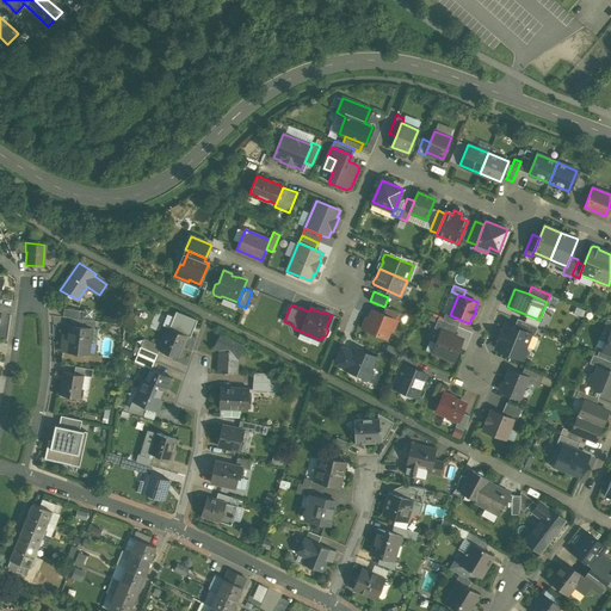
[(85,310),(65,308),(63,316),(71,318),(84,319),(85,310)]
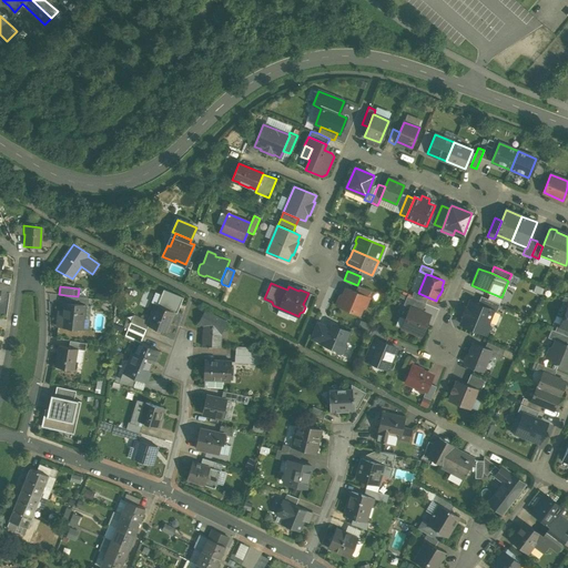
[(366,296),(346,288),(344,294),(340,296),(342,300),(338,305),(359,314),(362,308),(365,306),(364,303),(366,296)]
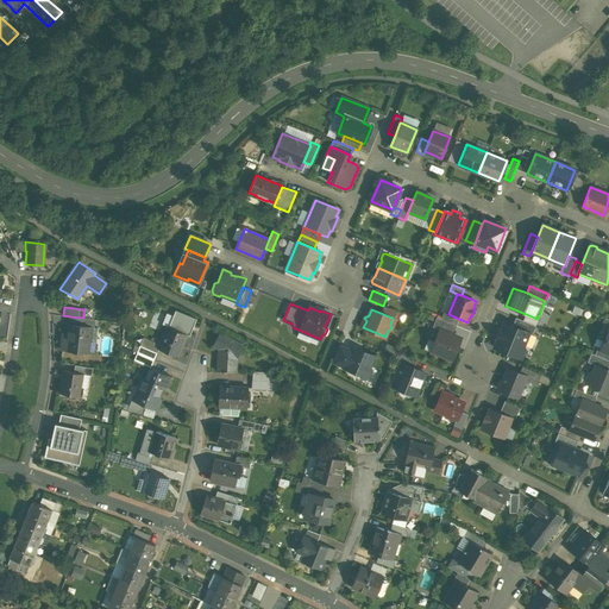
[(449,314),(444,313),(441,319),(456,326),(459,319),(449,314)]
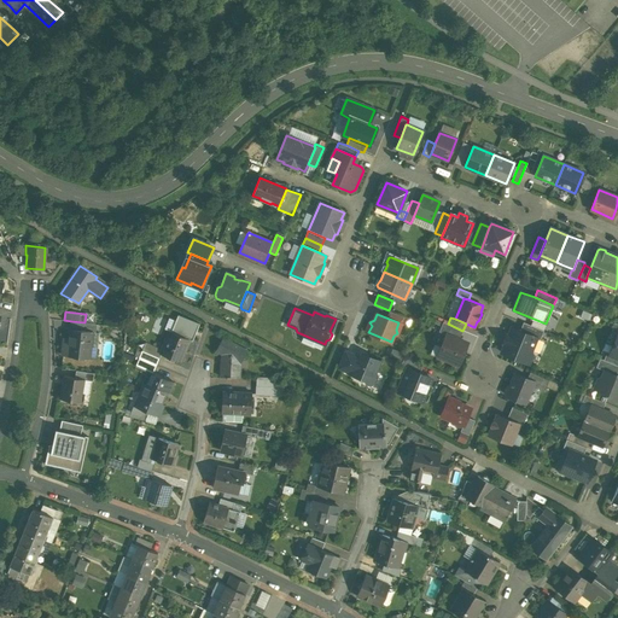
[(85,322),(71,321),(70,330),(81,331),(81,330),(92,331),(95,332),(95,324),(85,322)]
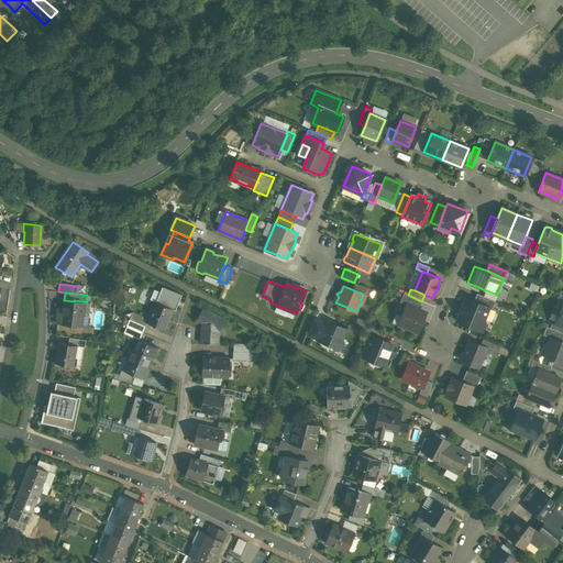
[(408,295),(404,294),(400,302),(407,305),(418,309),(421,301),(408,295)]
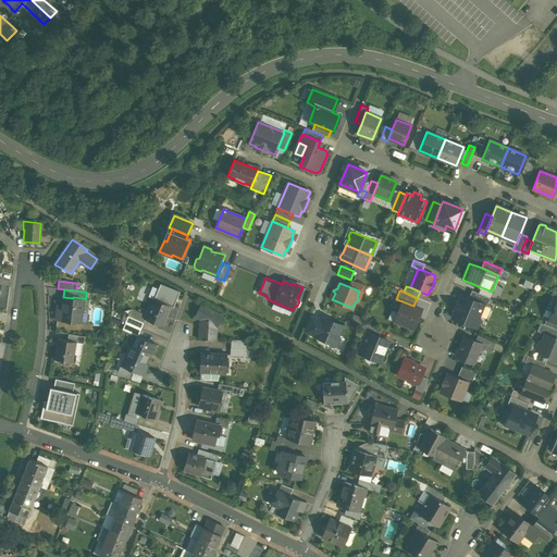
[(490,298),(472,291),(469,298),(484,305),(483,305),(486,306),(490,298)]
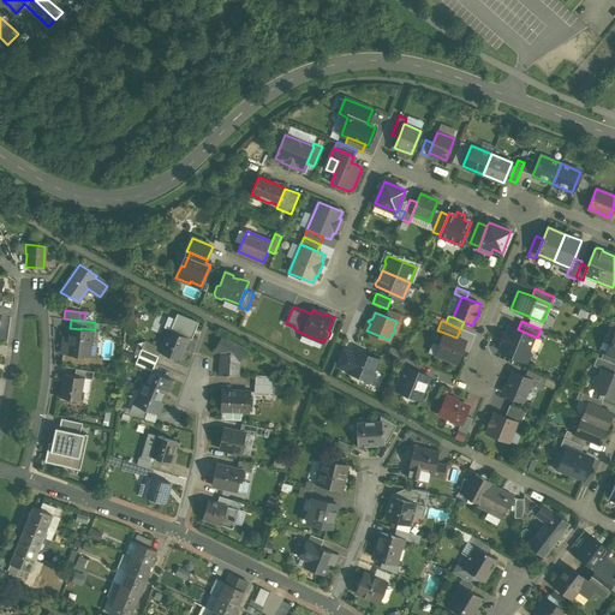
[(518,329),(509,326),(506,334),(505,334),(501,341),(502,342),(499,351),(520,359),(524,351),(529,348),(533,336),(535,336),(518,329)]
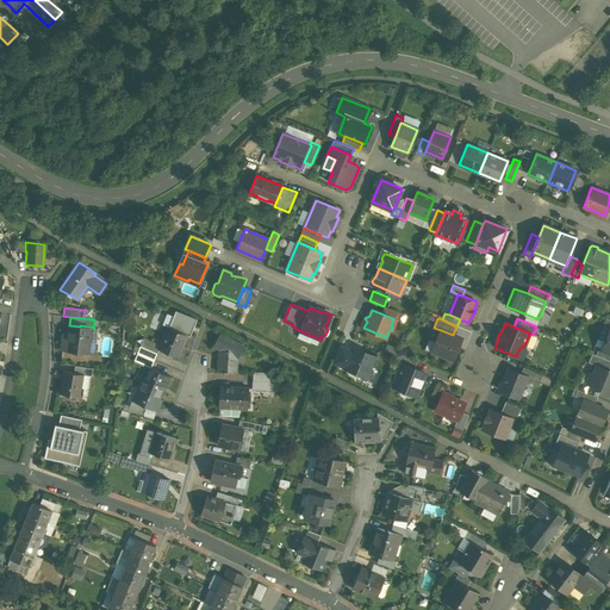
[(91,327),(80,325),(80,327),(69,325),(68,338),(63,337),(62,349),(83,353),(85,343),(88,343),(91,327)]
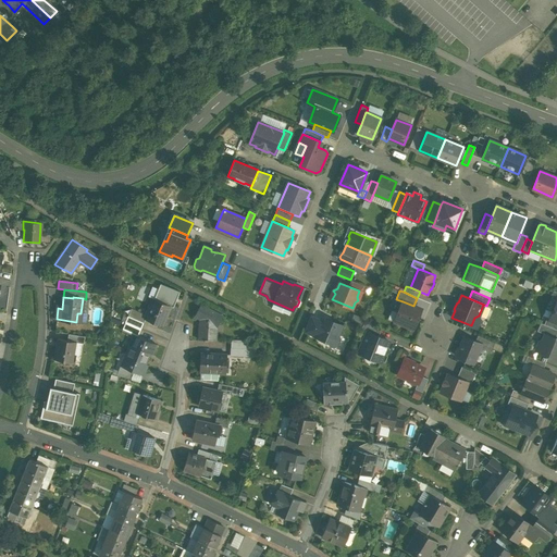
[(152,298),(144,319),(162,326),(171,306),(152,298)]
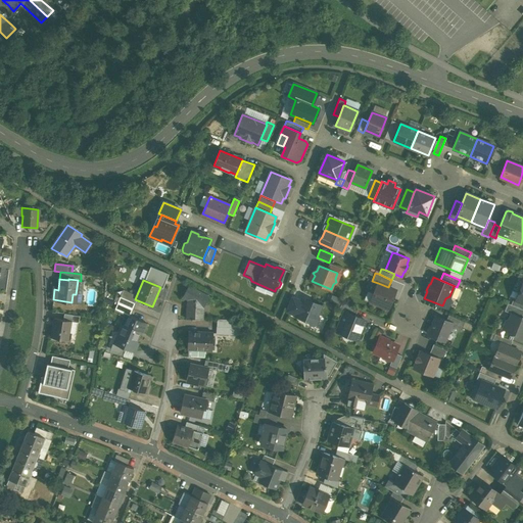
[(388,287),(378,283),(373,293),(373,294),(378,295),(375,303),(388,308),(391,301),(394,299),(393,296),(395,290),(388,287)]
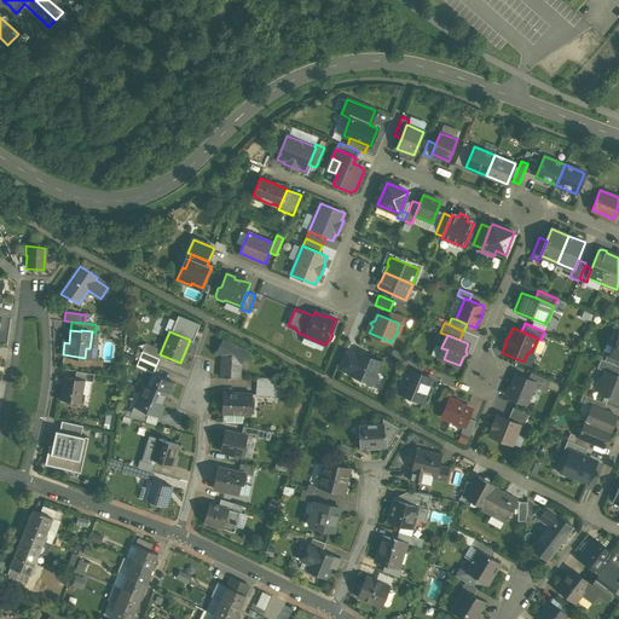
[(247,352),(223,340),(217,351),(223,354),(223,368),(221,368),(221,377),(227,379),(237,379),(238,360),(243,360),(247,352)]
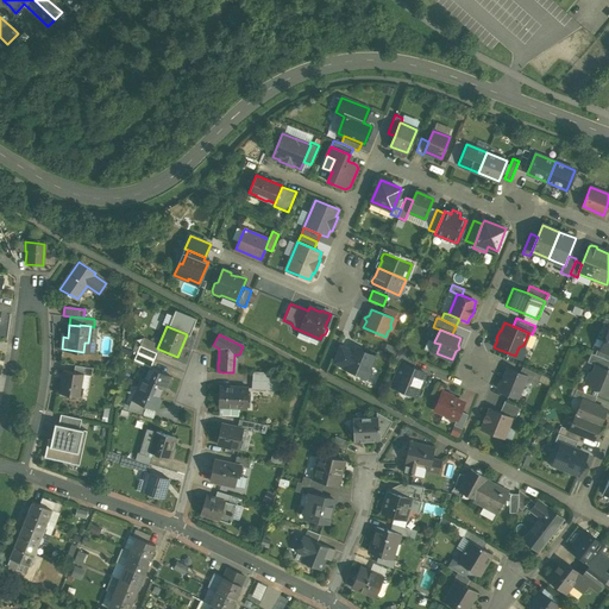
[(434,341),(428,339),(425,349),(437,353),(440,344),(434,343),(434,341)]
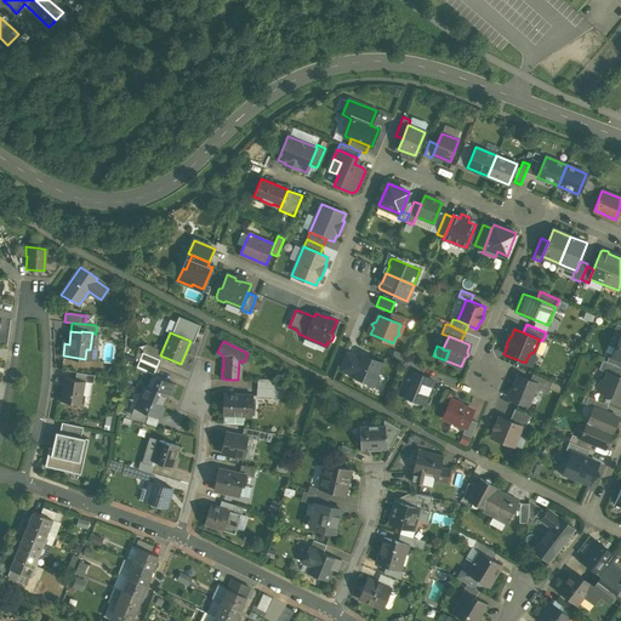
[(534,352),(529,354),(525,363),(533,366),(536,357),(534,352)]
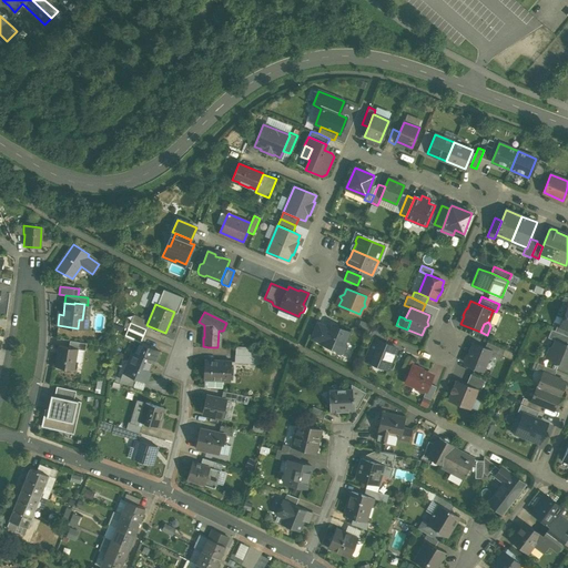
[(146,330),(130,323),(128,330),(144,336),(146,330)]
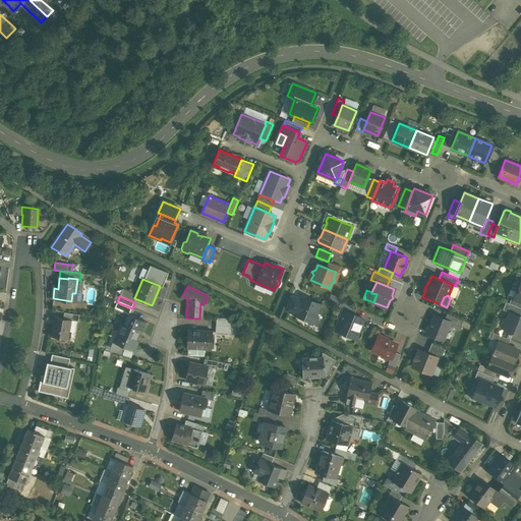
[(299,300),(291,297),(286,309),(294,312),(299,300)]
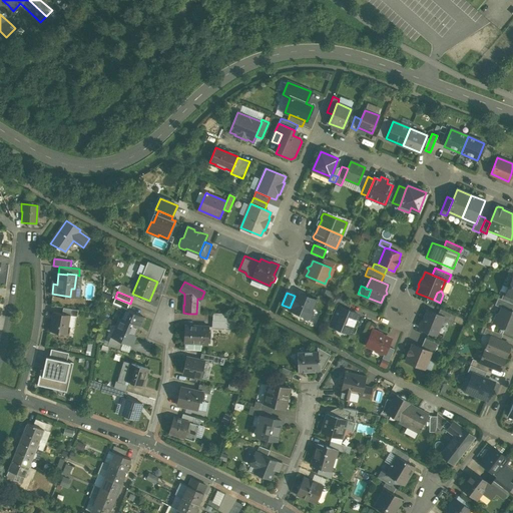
[(512,297),(506,295),(506,294),(504,293),(501,299),(512,304),(512,297)]
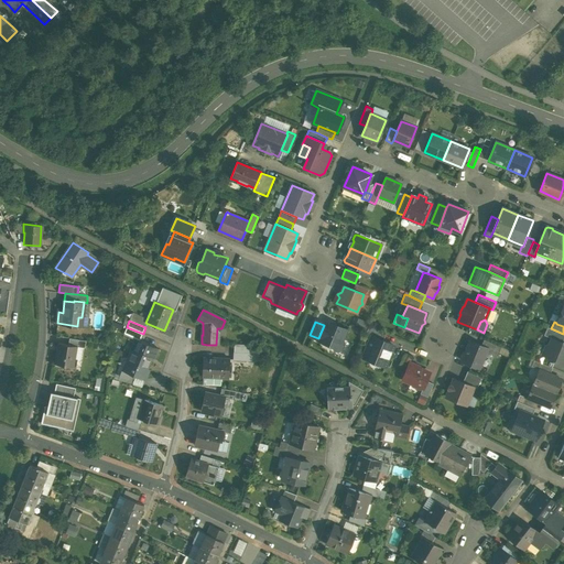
[(346,331),(331,324),(328,327),(324,325),(318,338),(318,339),(333,346),(334,348),(338,350),(340,349),(344,343),(343,339),(346,331)]
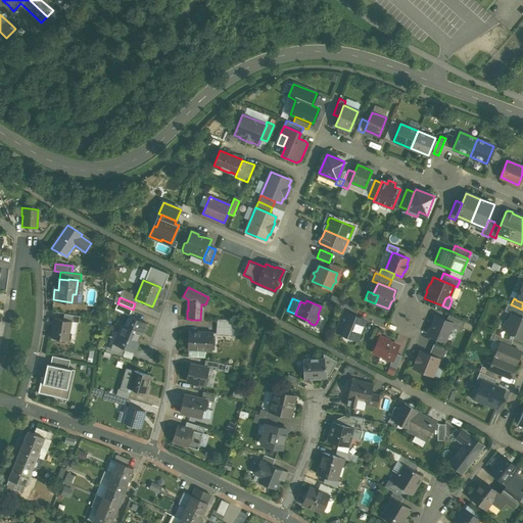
[(358,310),(342,302),(339,311),(344,313),(344,312),(355,316),(358,310)]
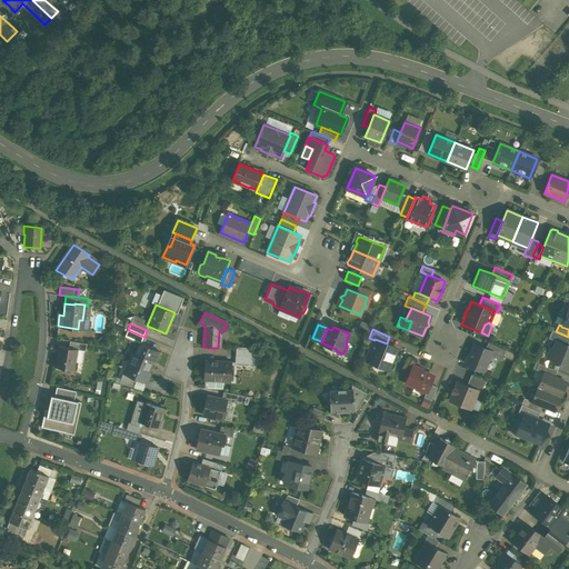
[(145,337),(128,330),(125,338),(138,343),(138,342),(141,343),(145,337)]
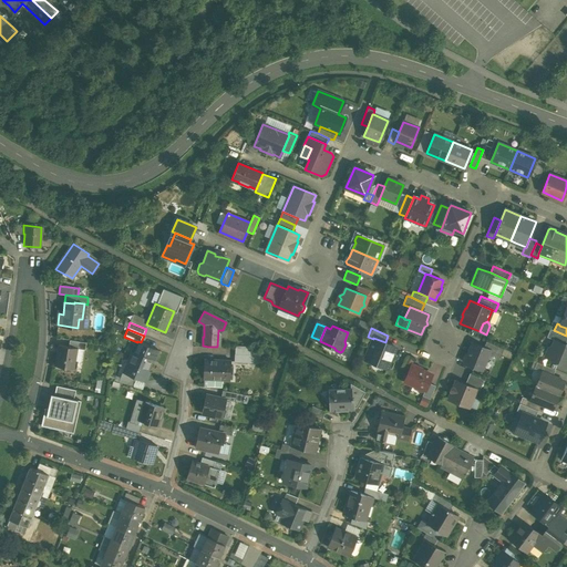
[(566,336),(554,330),(550,329),(547,337),(555,340),(565,344),(566,340),(566,336)]
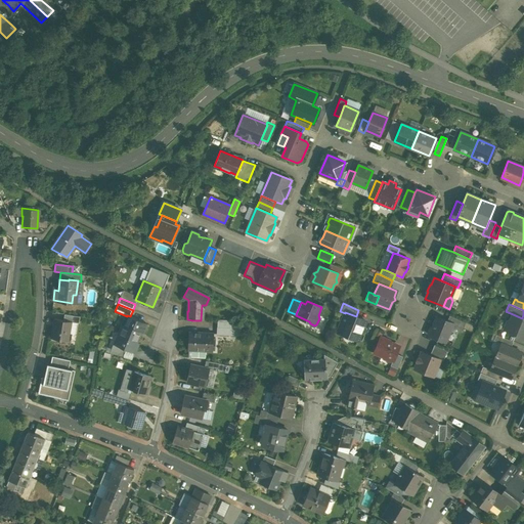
[(356,316),(345,312),(345,313),(338,332),(347,335),(347,336),(358,340),(361,334),(363,332),(365,329),(364,326),(366,321),(356,316)]
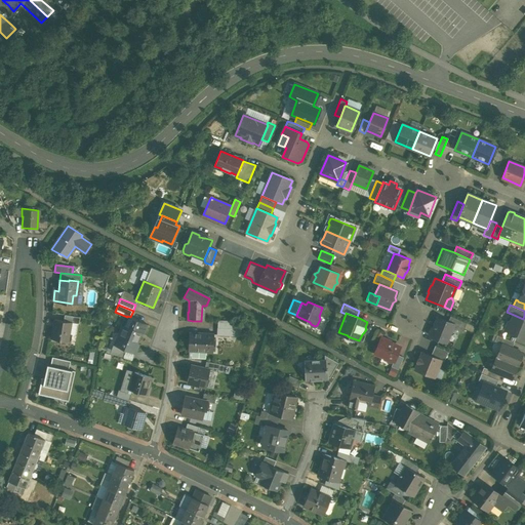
[(79,317),(65,315),(64,320),(71,322),(78,323),(79,317)]
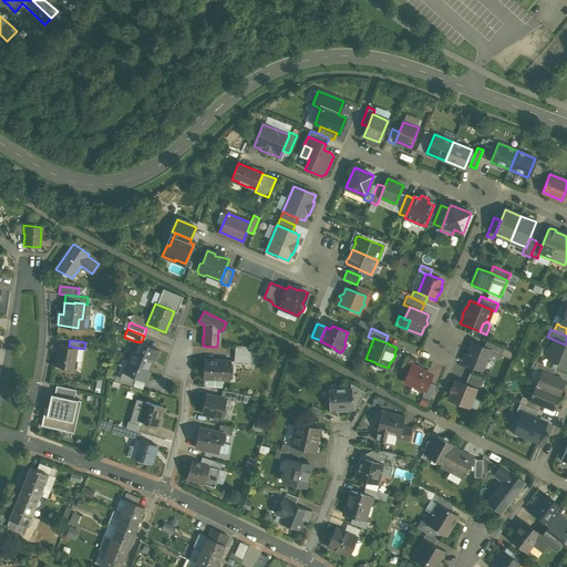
[(555,340),(552,347),(548,348),(550,351),(547,358),(566,366),(566,344),(565,344),(555,340)]
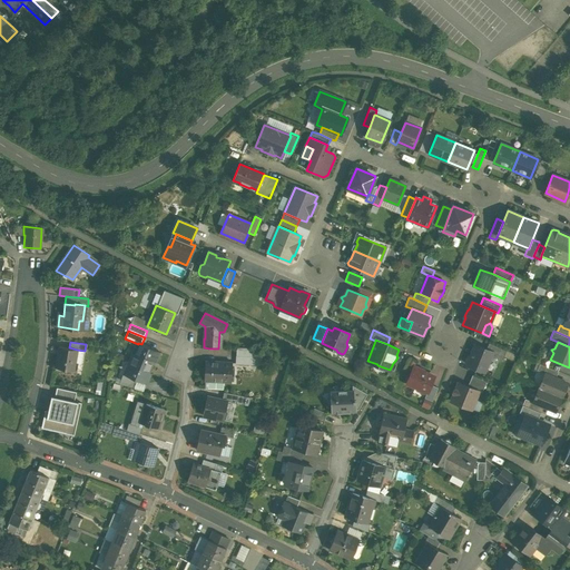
[(141,344),(138,343),(138,344),(131,360),(150,367),(153,361),(155,362),(159,352),(141,344)]
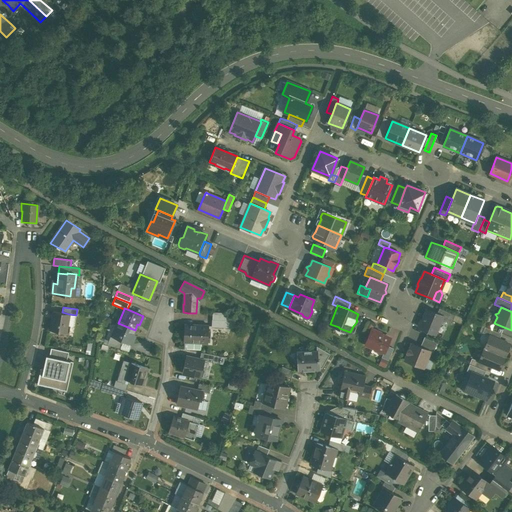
[(455,315),(439,308),(437,314),(442,316),(441,319),(451,323),(455,315)]
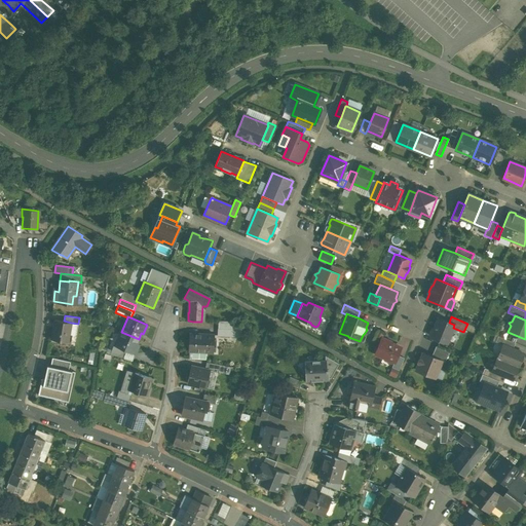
[(449,323),(439,318),(434,329),(431,330),(429,334),(430,336),(438,339),(439,342),(442,343),(445,342),(447,343),(453,328),(454,325),(449,323)]
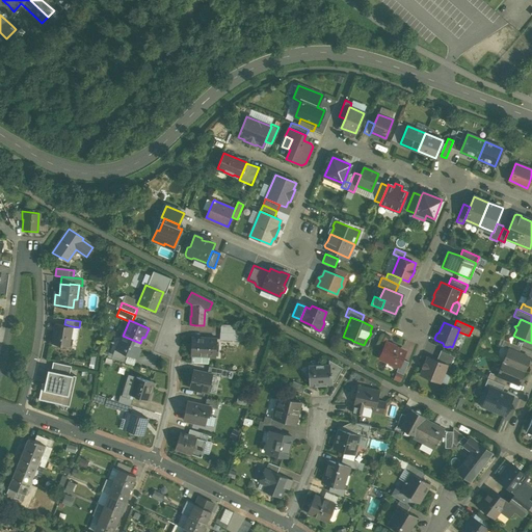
[(64,324),(55,323),(51,343),(69,346),(72,326),(64,324)]
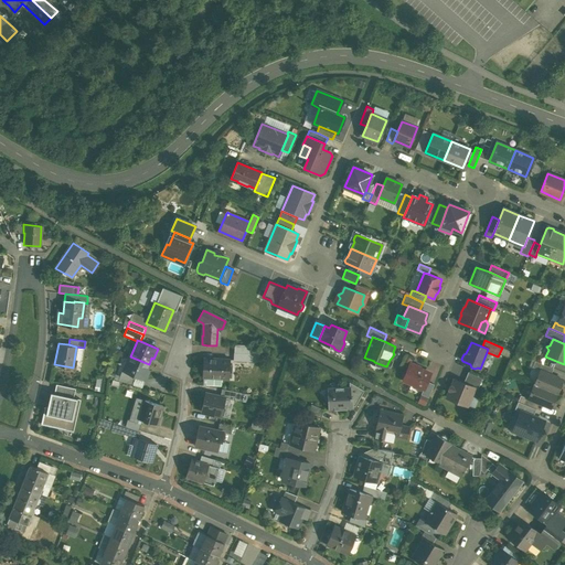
[(149,364),(130,356),(125,372),(124,372),(136,376),(145,380),(149,370),(147,370),(149,364)]
